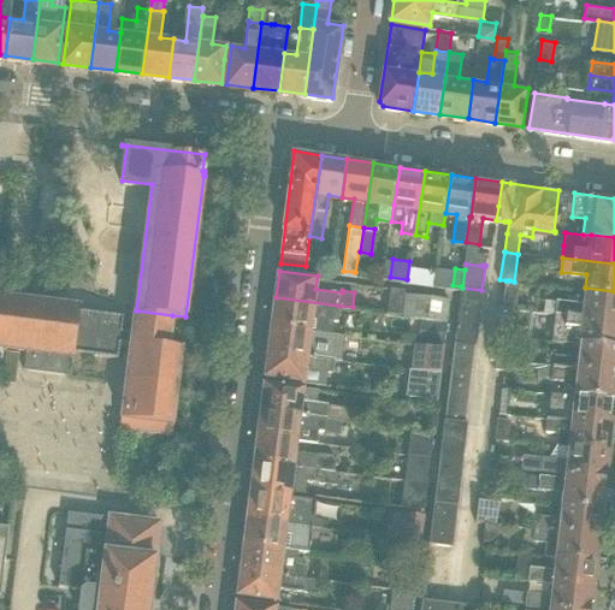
[(503,295),(503,296),(516,298),(519,282),(514,282),(509,280),(506,280),(503,295)]
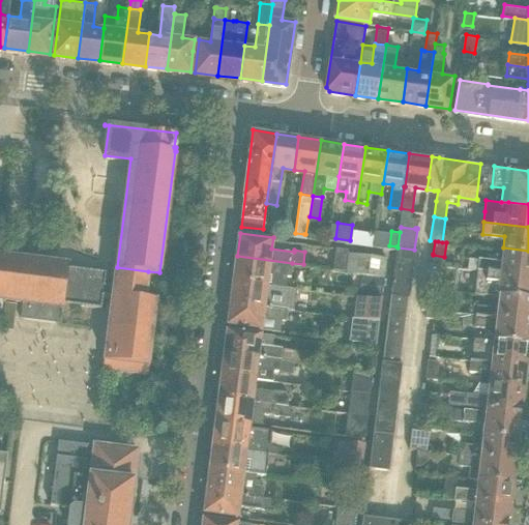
[(336,246),(334,266),(346,267),(349,250),(349,249),(349,246),(336,244),(336,245),(336,246)]
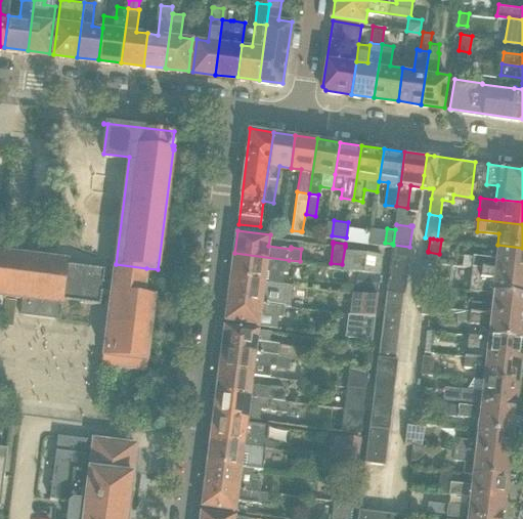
[(393,246),(387,289),(403,291),(409,247),(393,245),(393,246)]
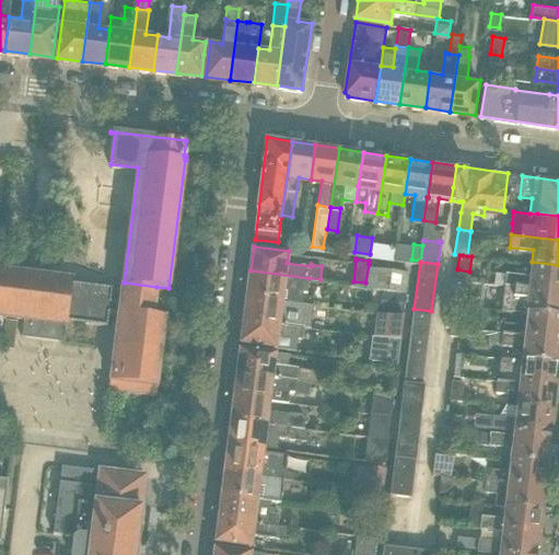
[(507,272),(505,281),(558,287),(558,265),(532,262),(531,274),(507,272)]
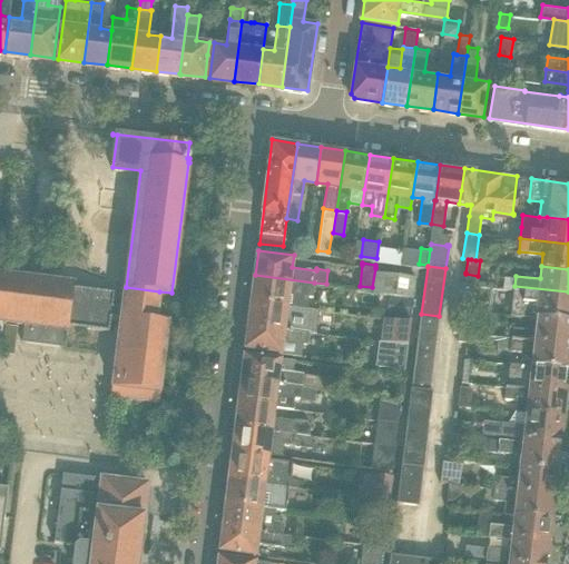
[(372,287),(372,289),(393,292),(412,294),(413,295),(415,274),(375,268),(372,287)]
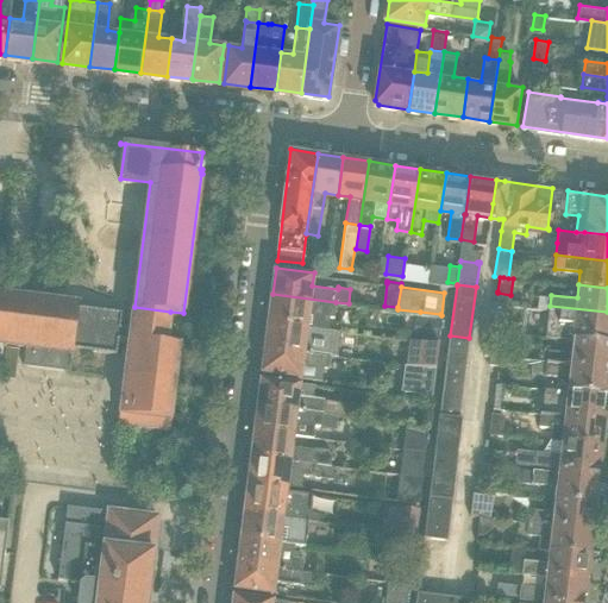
[(170,312),(135,307),(132,326),(120,325),(121,309),(77,303),(77,297),(76,296),(75,300),(56,297),(56,294),(55,294),(54,296),(35,294),(35,291),(32,291),(32,294),(13,291),(13,289),(11,289),(11,291),(0,289),(0,340),(5,341),(4,344),(6,344),(6,341),(26,344),(24,362),(69,368),(71,345),(117,351),(119,335),(131,337),(120,419),(138,421),(139,412),(170,415),(180,344),(167,343),(170,312)]
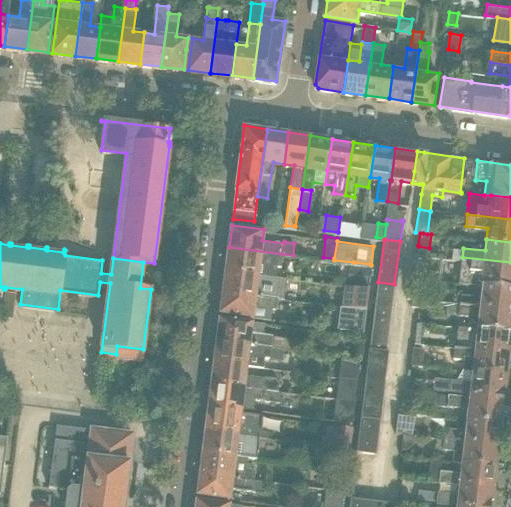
[(229,247),(226,268),(250,271),(258,272),(275,274),(277,263),(281,264),(282,254),(229,247)]
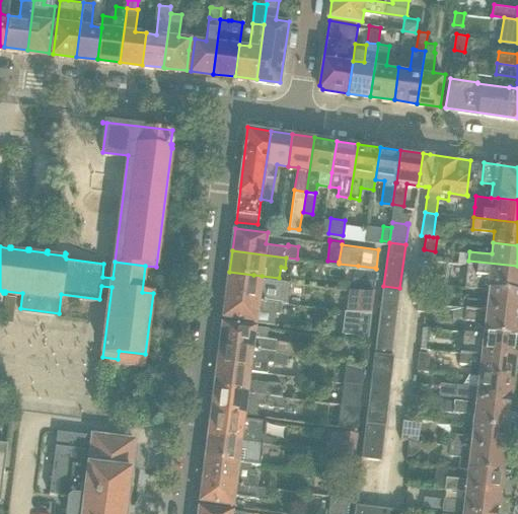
[(517,266),(468,261),(467,273),(475,274),(474,286),(489,288),(489,287),(517,290),(517,266)]
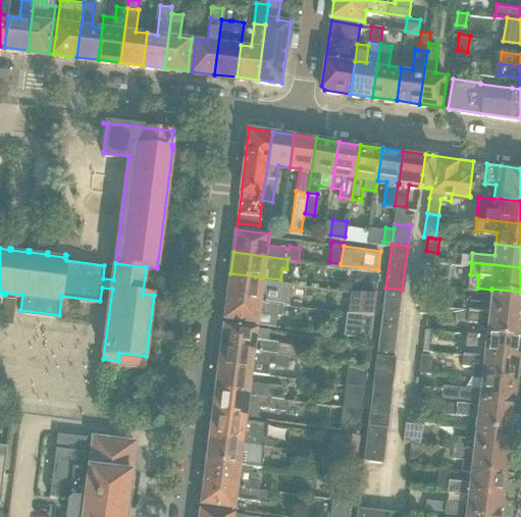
[(360,267),(357,290),(374,292),(377,269),(360,267)]
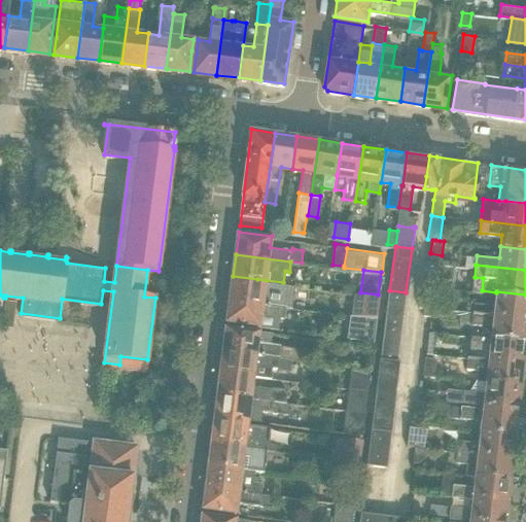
[(233,276),(231,299),(285,306),(286,293),(293,294),(294,284),(283,282),(266,280),(233,276)]
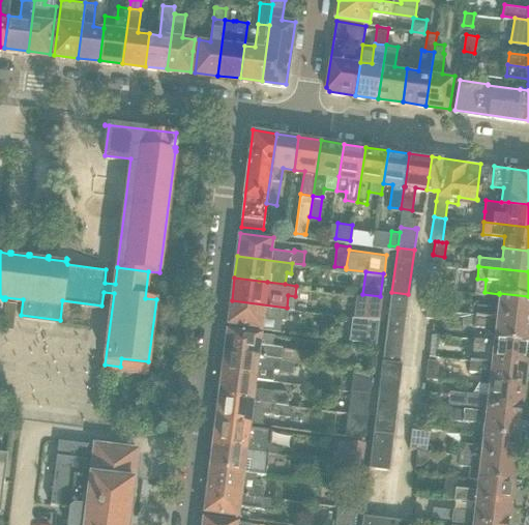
[(424,286),(421,302),(431,304),(433,287),(427,286),(424,286)]
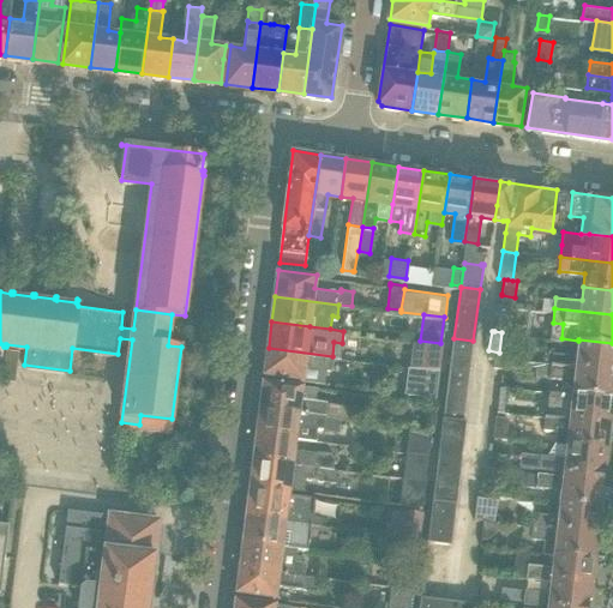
[(454,338),(444,415),(464,417),(473,342),(473,341),(454,338)]
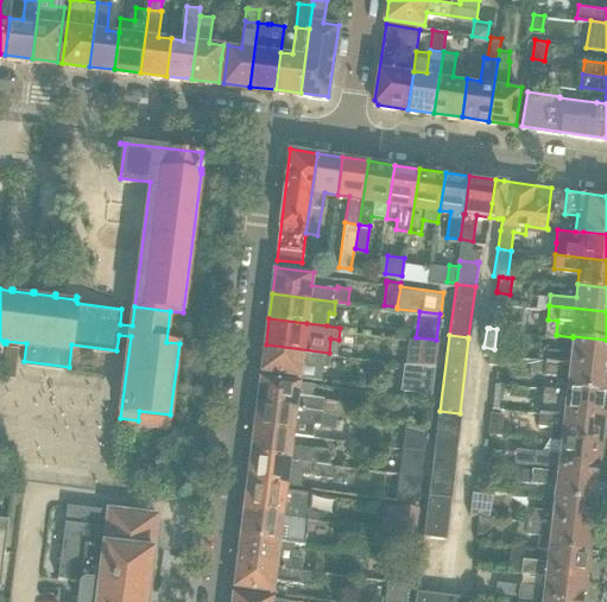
[(409,336),(405,362),(436,366),(440,340),(436,340),(416,337),(409,336)]
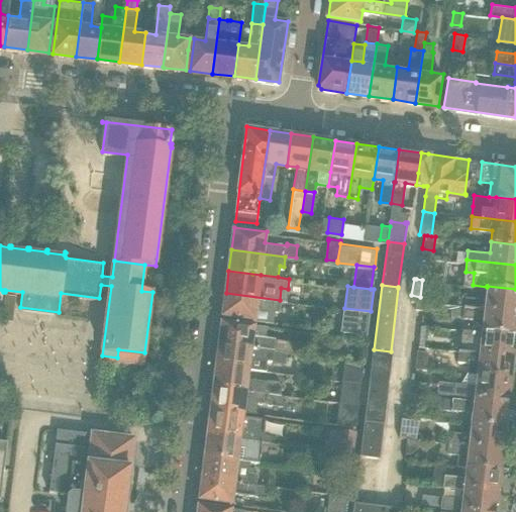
[(466,296),(465,305),(515,311),(515,289),(487,286),(487,287),(486,298),(466,296)]
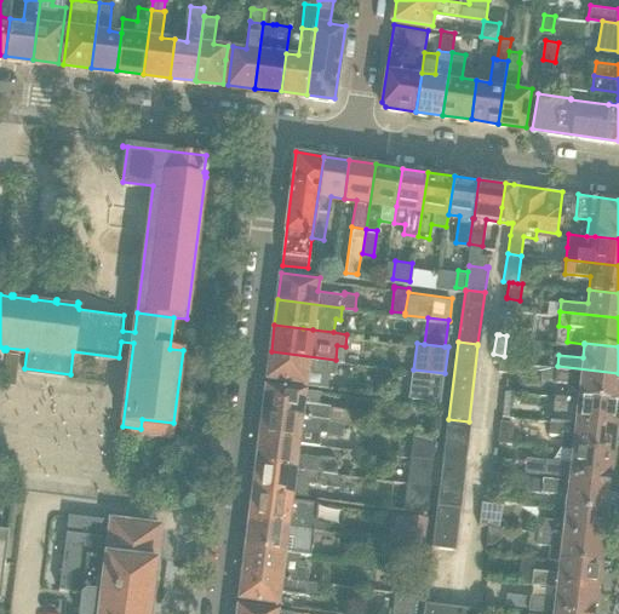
[(336,360),(271,351),(268,378),(322,384),(324,371),(333,372),(336,360)]
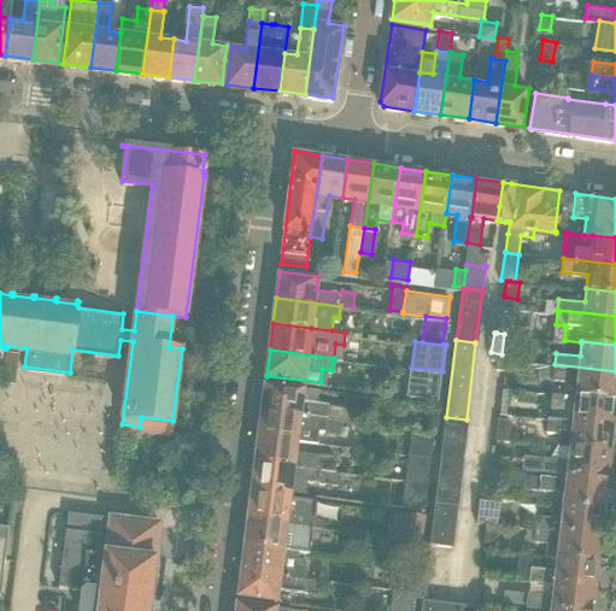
[(539,363),(538,375),(553,377),(552,377),(578,380),(575,393),(615,398),(615,371),(555,364),(539,363)]
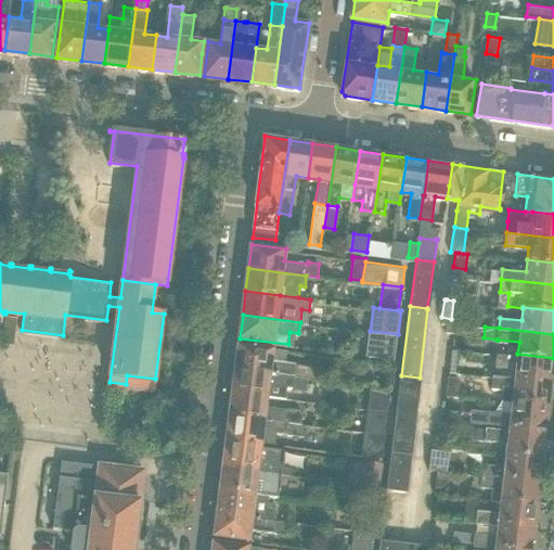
[(398,334),(370,331),(369,330),(365,356),(396,359),(398,334)]
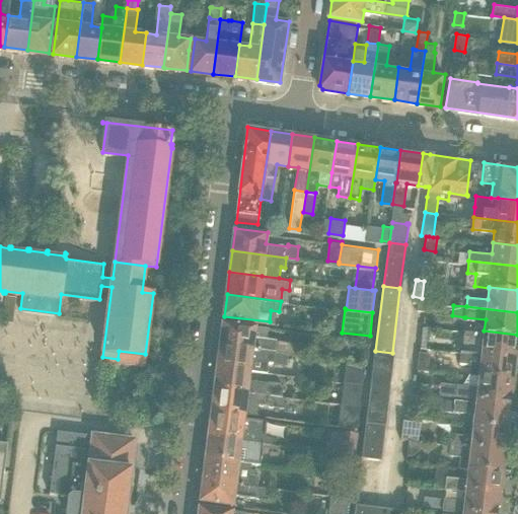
[(223,320),(220,343),(275,350),(276,339),(268,338),(269,325),(223,320)]
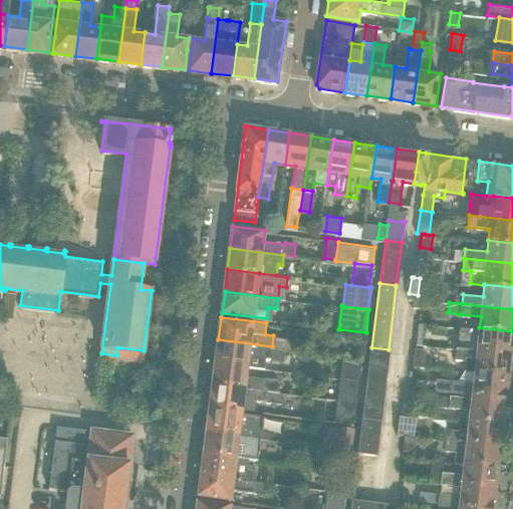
[(458,336),(457,346),(510,352),(512,338),(512,331),(479,327),(470,326),(465,326),(464,337),(458,336)]
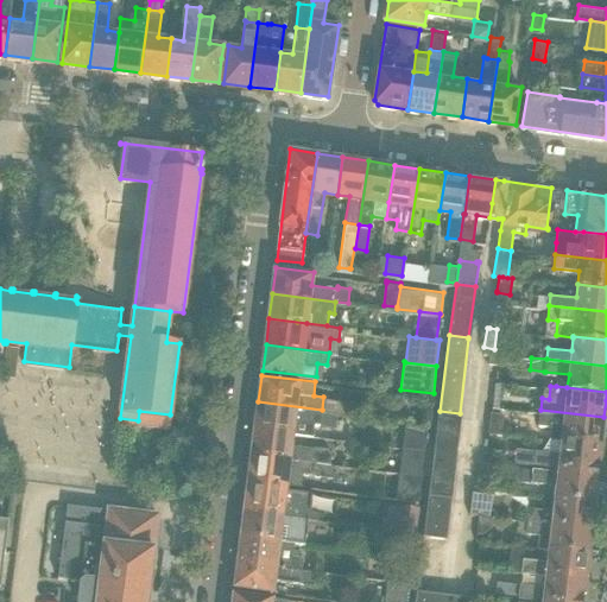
[(323,397),(322,410),(335,411),(337,411),(349,412),(351,400),(323,397)]
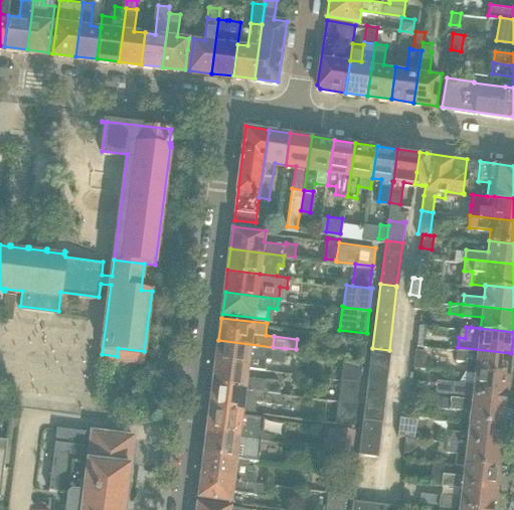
[(218,340),(216,361),(247,365),(266,367),(267,357),(271,357),(273,347),(218,340)]
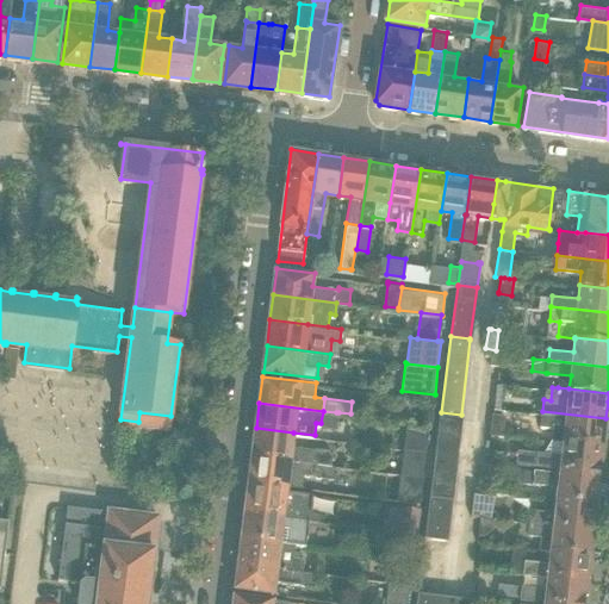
[(336,412),(323,411),(321,423),(337,425),(339,412),(336,412)]
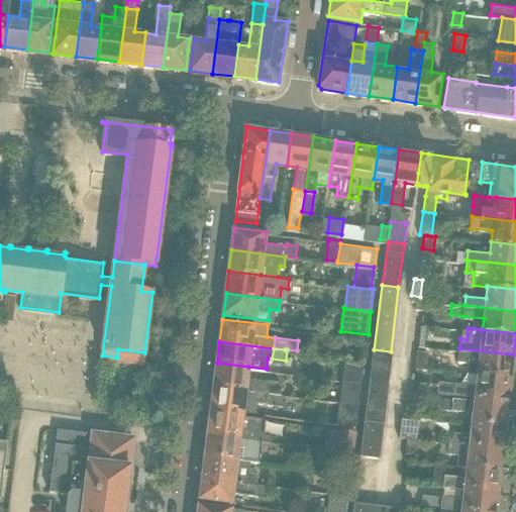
[(418,348),(415,366),(426,367),(428,350),(418,348)]
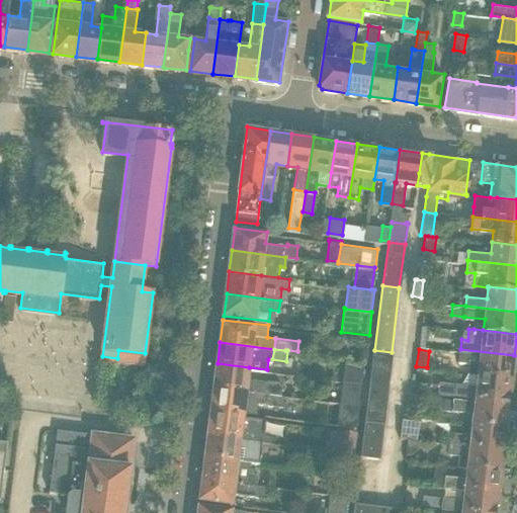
[(468,372),(478,373),(512,377),(514,355),(460,349),(459,361),(470,362),(468,372)]
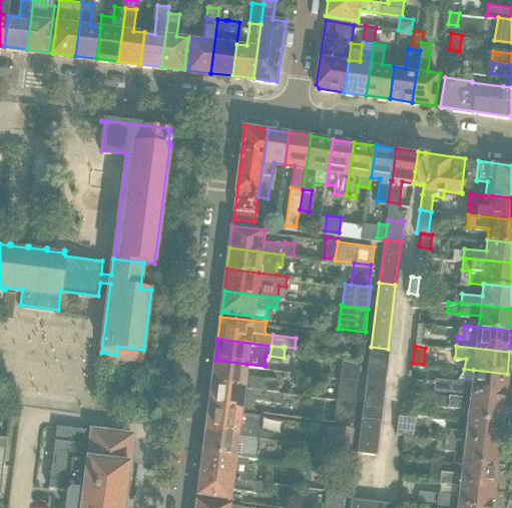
[(371,347),(363,418),(381,420),(381,418),(386,384),(390,349),(388,349),(371,347)]
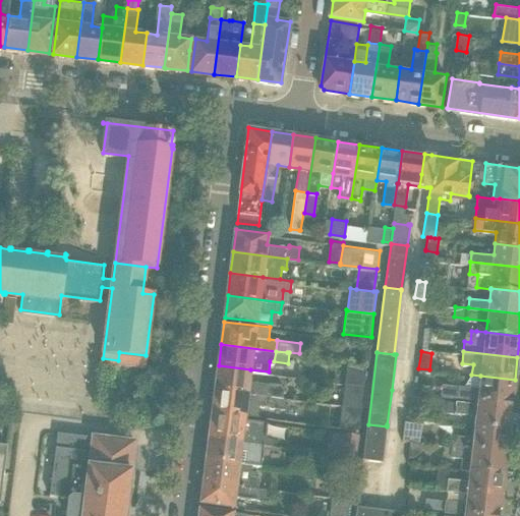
[(347,361),(345,382),(364,384),(366,363),(347,361)]
